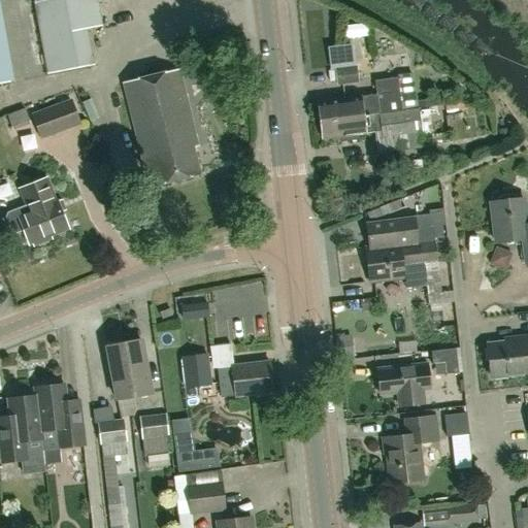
[(94,0),(33,0),(48,74),(89,66),(83,29),(99,26),(94,0)]
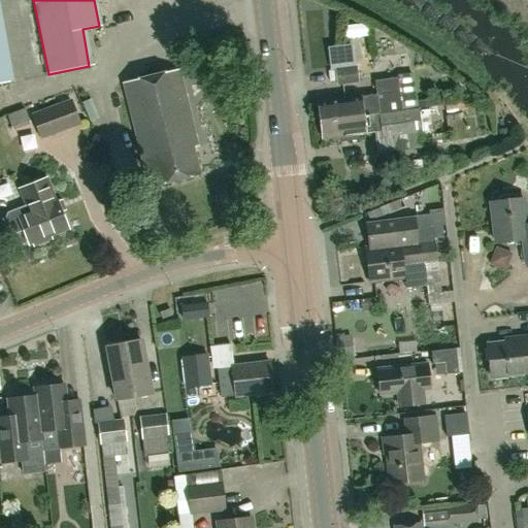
[(0,27),(0,83),(10,81),(0,27)]
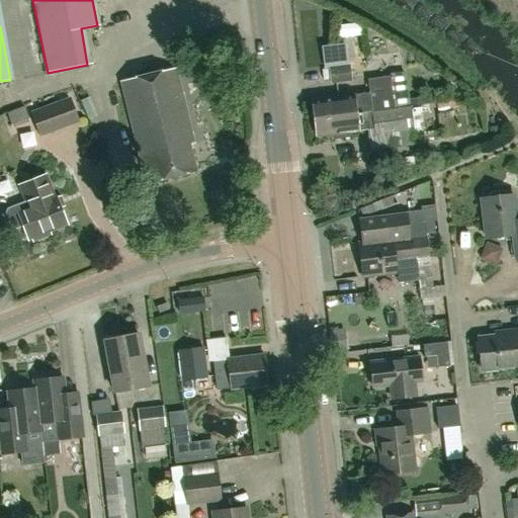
[(346,44),(320,47),(323,69),(328,68),(330,68),(343,66),(349,65),(346,44)]
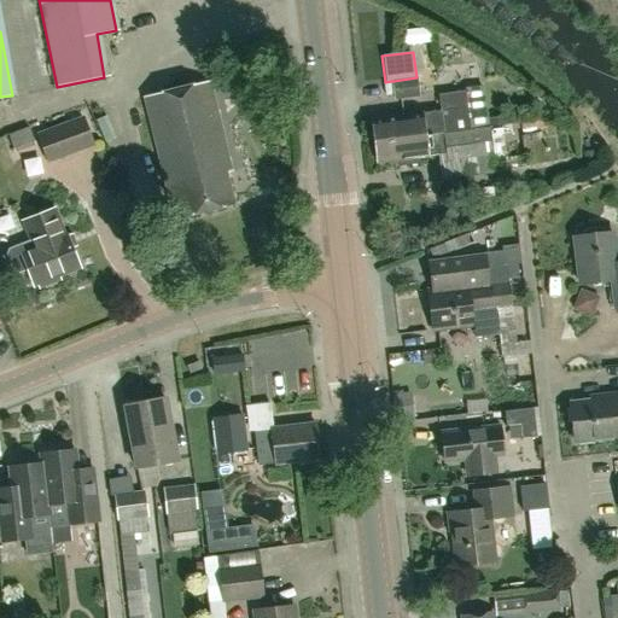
[(226,92),(246,86),(242,74),(221,80),(226,92)]
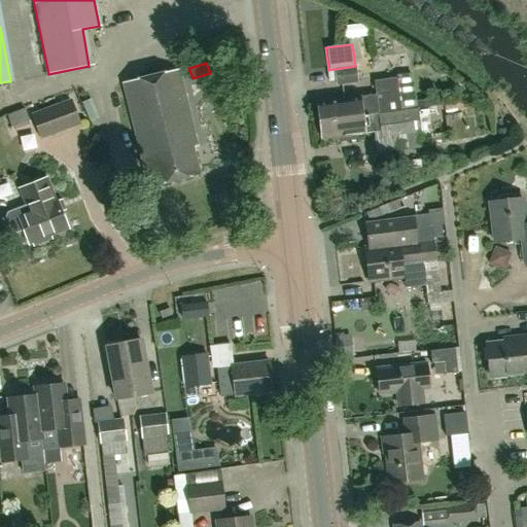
[(358,82),(356,66),(355,66),(349,67),(336,69),(334,69),(336,85),(358,82)]
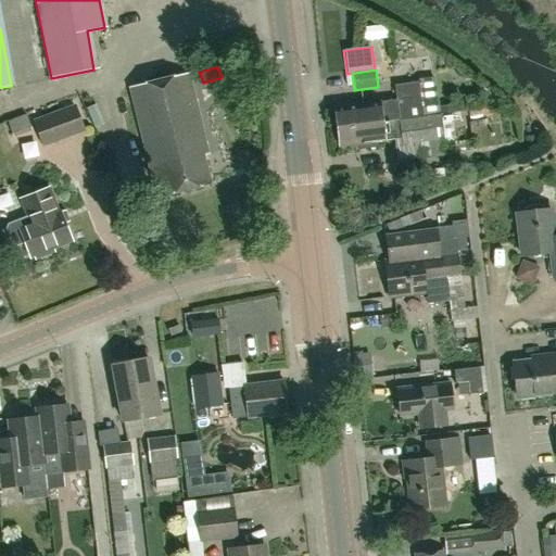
[(209,154),(202,127),(188,73),(129,87),(143,142),(156,198),(211,184),(203,155),(209,154)]
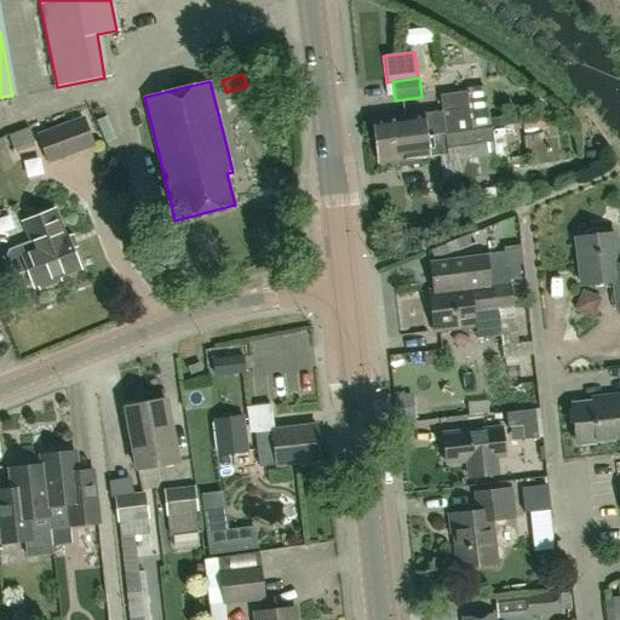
[(486,90),(465,92),(440,96),(441,112),(372,121),(374,144),(425,138),(425,136),(445,135),(445,136),(491,130),(489,128),(507,126),(506,116),(489,120),(486,90)]
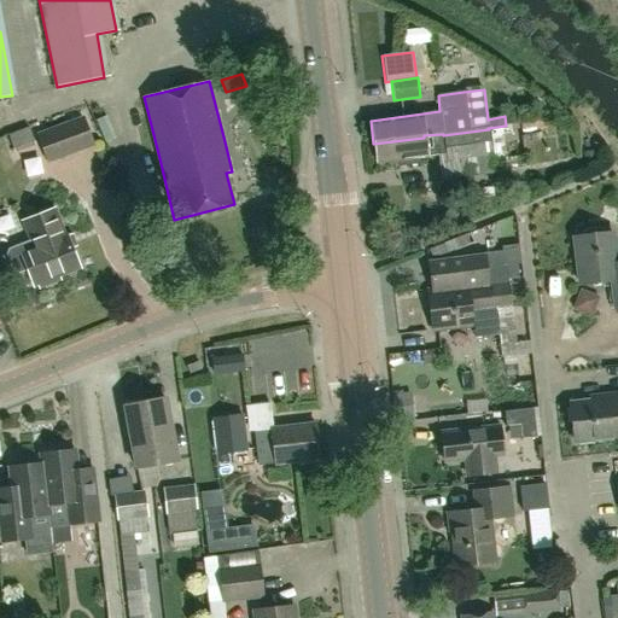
[(39,135),(47,161),(93,144),(83,118),(39,135)]
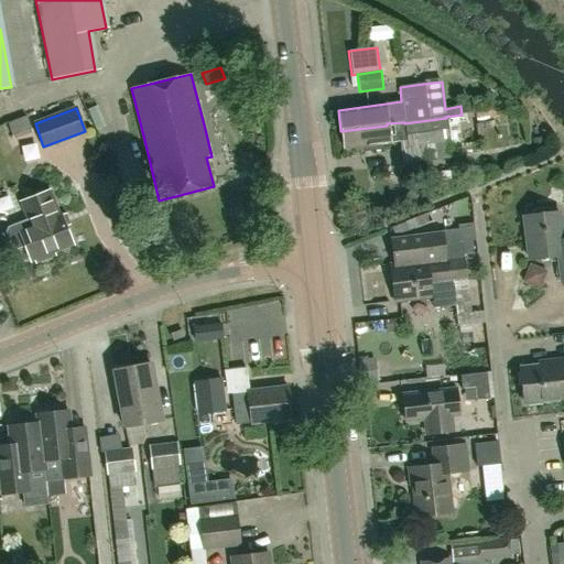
[(13,140),(32,133),(26,117),(8,123),(13,140)]
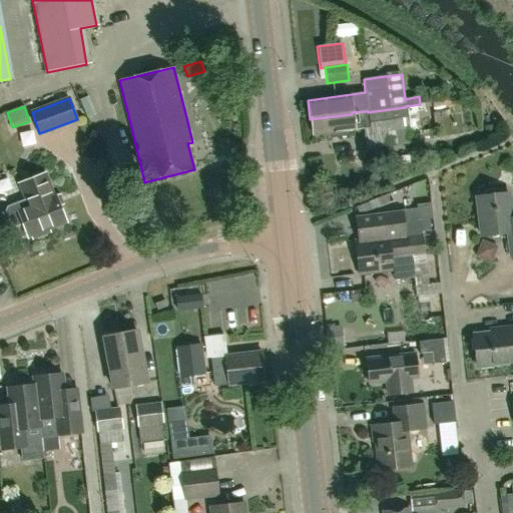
[(352,114),(310,119),(312,136),(370,128),(371,133),(386,132),(388,145),(421,141),(421,138),(436,136),(435,129),(420,131),(417,106),(406,107),(368,112),(368,111),(352,112),(352,114)]
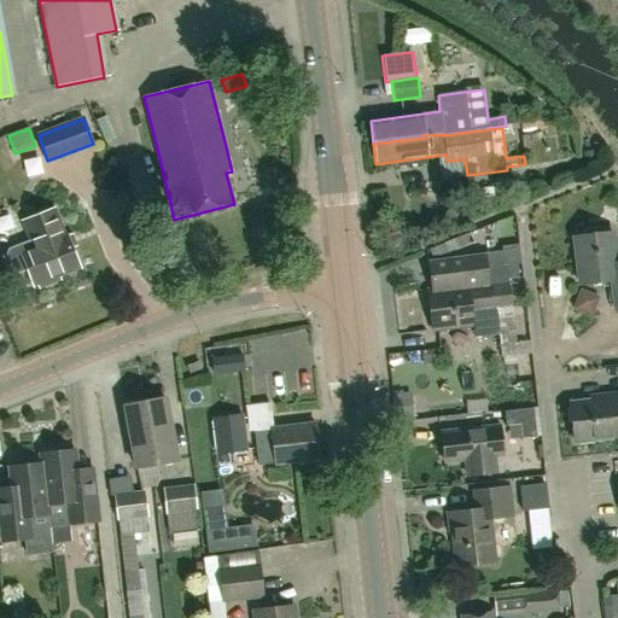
[(522,139),(523,152),(532,151),(531,141),(540,140),(540,133),(524,135),(525,139),(522,139)]
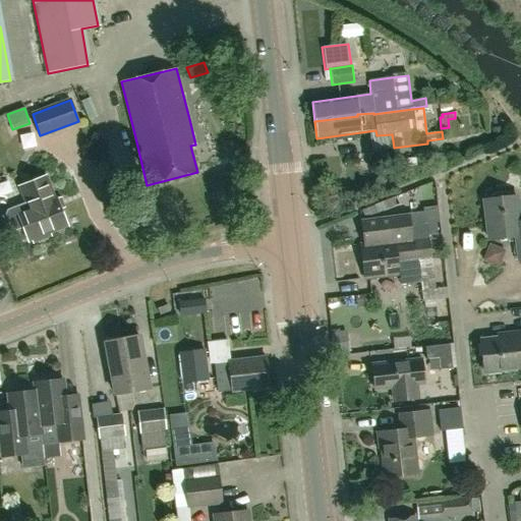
[(23,225),(29,238),(32,237),(33,241),(44,237),(43,233),(65,224),(55,199),(54,199),(45,177),(19,186),(26,205),(8,212),(7,215),(13,229),(23,225)]
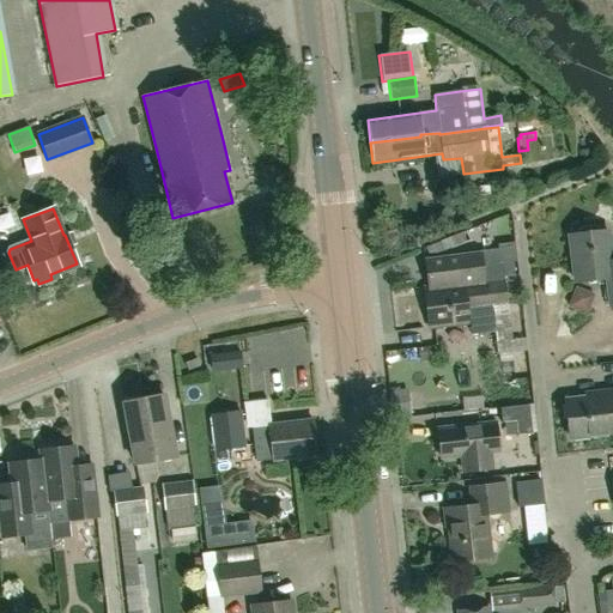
[(570,236),(575,284),(607,279),(611,308),(612,307),(612,255),(611,256),(607,231),(604,232),(593,229),(583,230),(574,235),(570,236)]
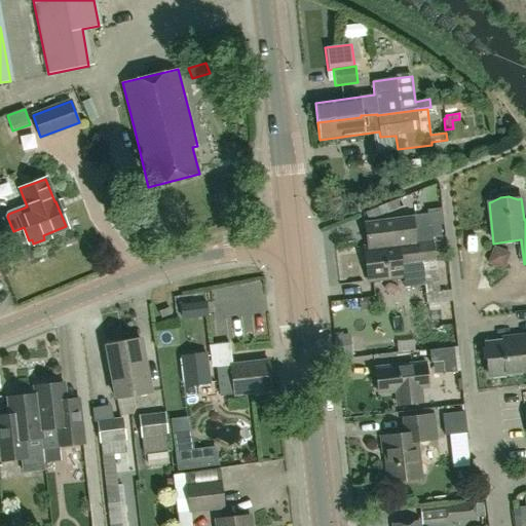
[(412,218),(365,224),(367,247),(368,248),(415,240),(415,239),(412,218)]
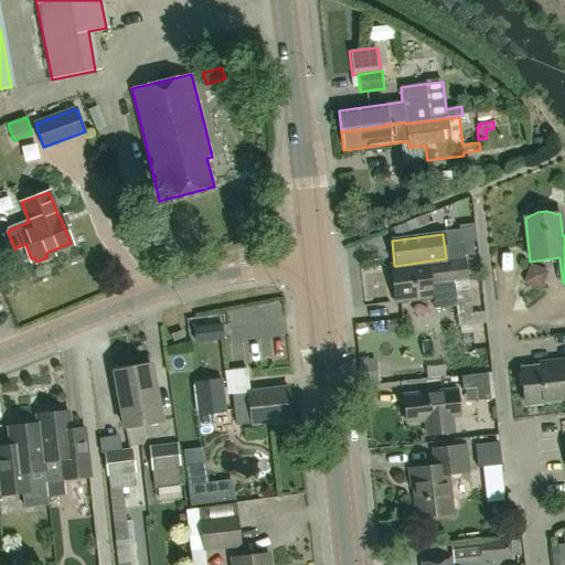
[(478,280),(475,254),(446,257),(446,258),(395,266),(394,265),(390,265),(395,304),(433,299),(430,284),(452,280),(459,327),(480,323),(479,313),(480,307),(478,280)]
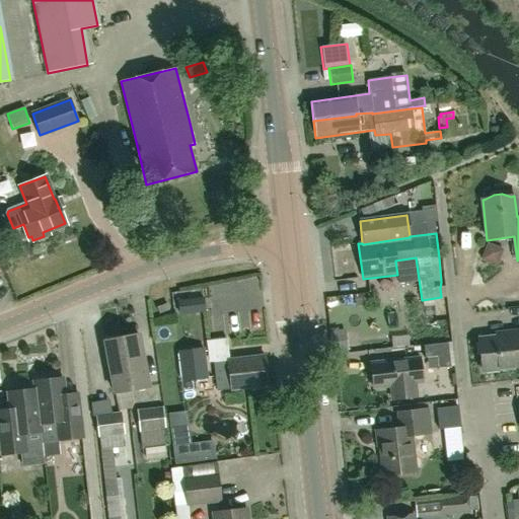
[(490,262),(505,261),(504,248),(489,249),(490,262)]
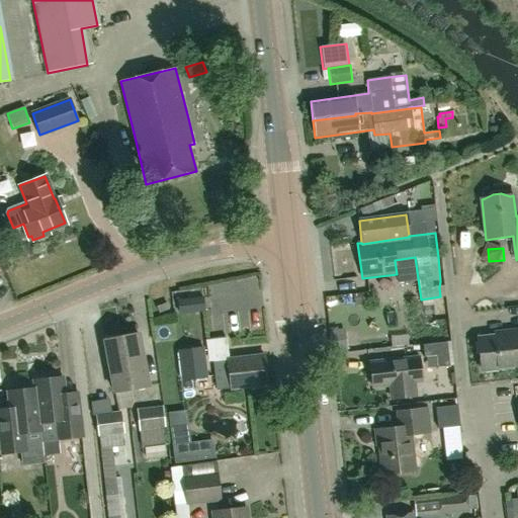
[(180,316),(205,312),(203,296),(178,300),(180,316)]
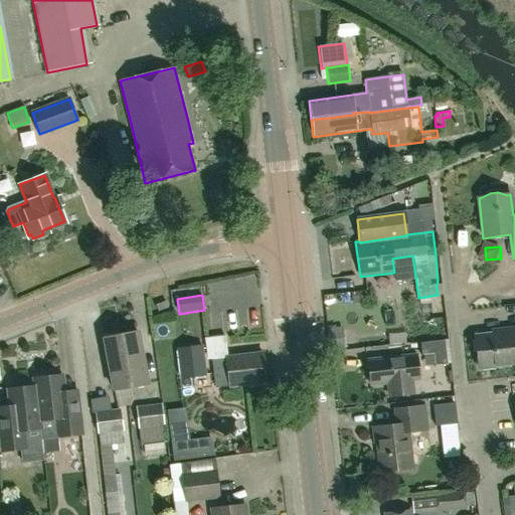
[(479,368),(514,364),(514,329),(500,331),(500,334),(476,337),(479,368)]
